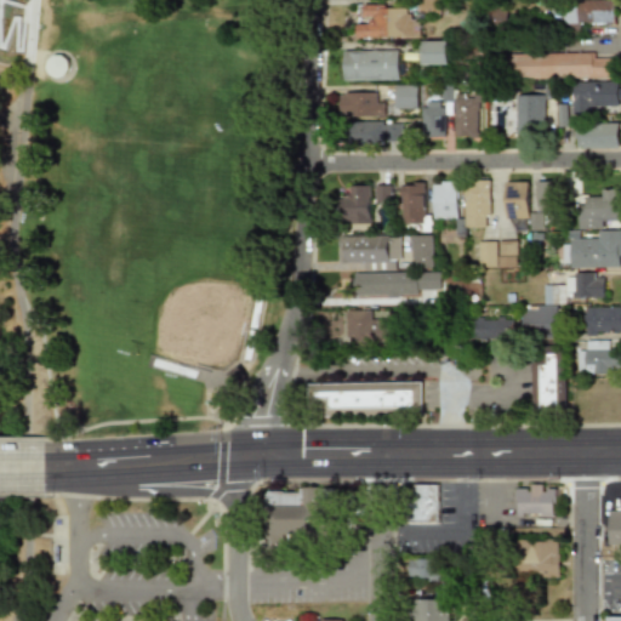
[(611,0),(575,0),(575,11),(560,10),(559,24),(611,27),(611,0)]
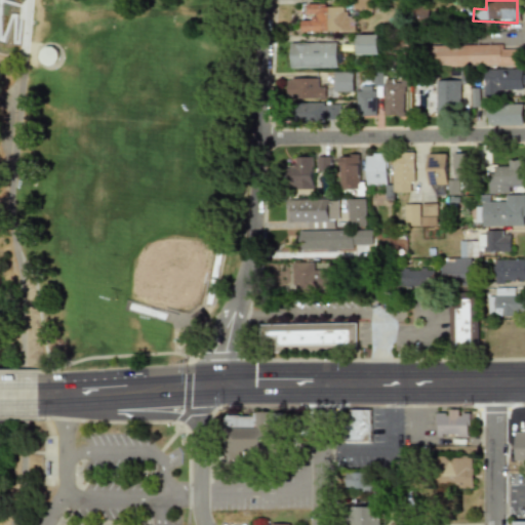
[(299,21),(299,32),(352,32),(352,17),(342,17),(342,5),(307,5),(307,21),(299,21)]
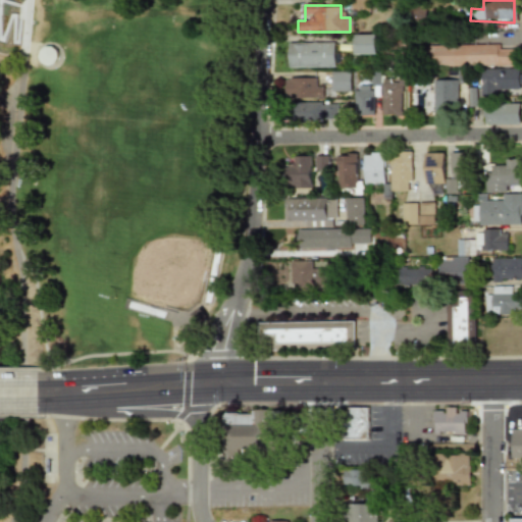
[(351,54),(374,54),(374,35),(351,35),(351,54)]
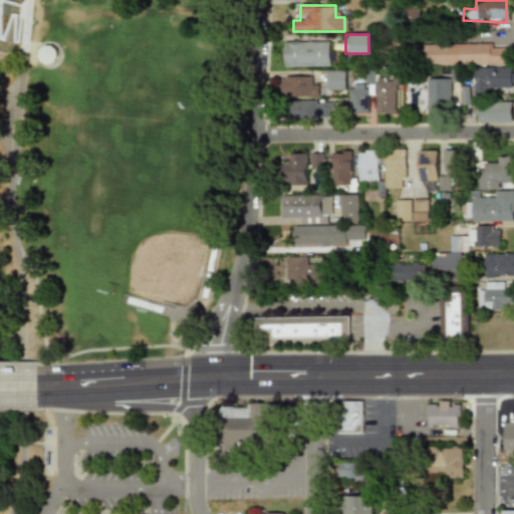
[(327,41),(282,42),(283,67),(328,66),(327,41)]
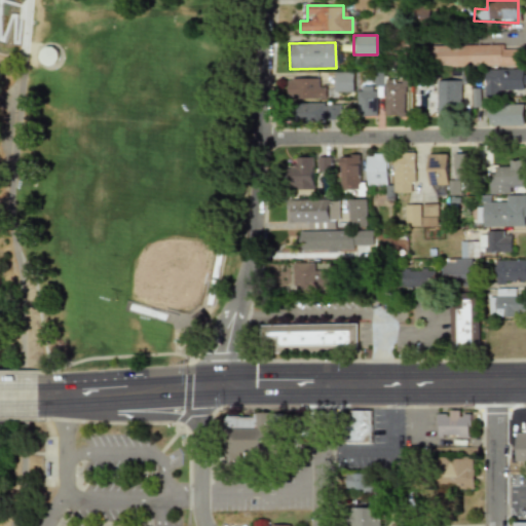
[(55,48),(60,53),(61,60),(58,66),(50,68),(44,65),(41,60),(43,52),(48,48),(55,48)]
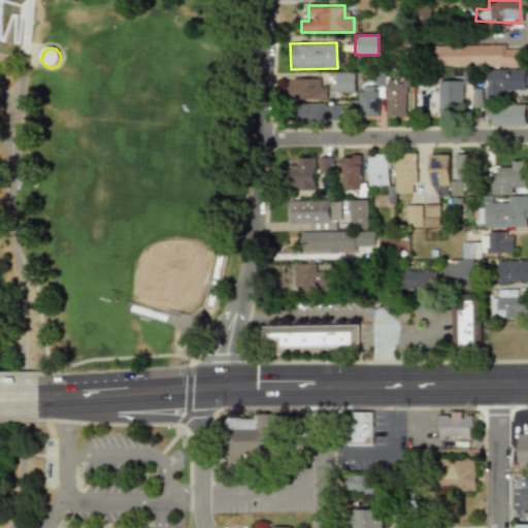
[(485,69),(485,96),(501,96),(501,90),(526,91),(527,70),(485,69)]
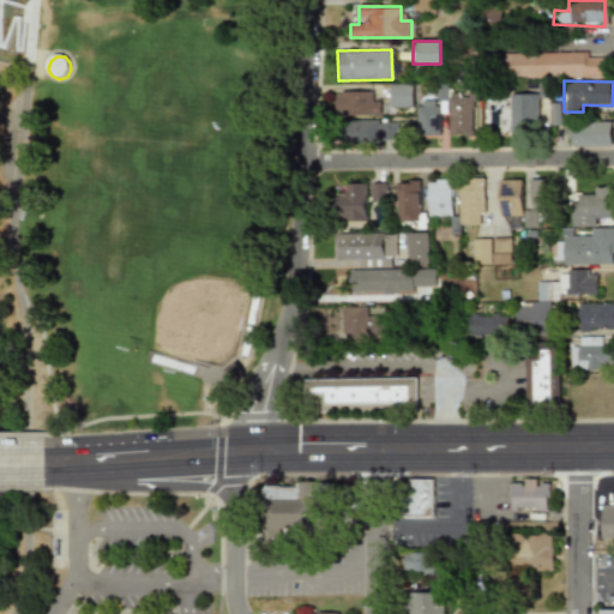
[(389,107),(410,107),(410,84),(389,84),(389,107)]
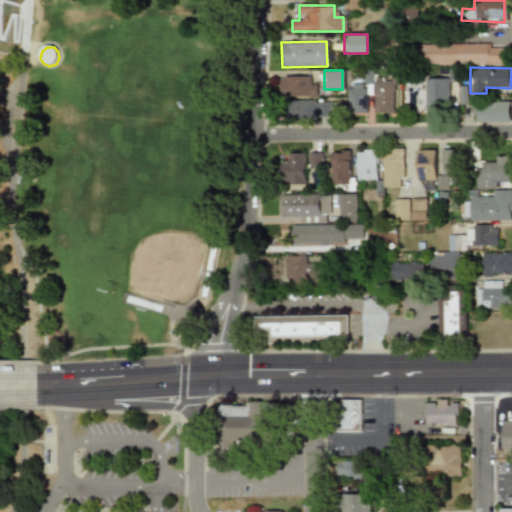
[(372,113),(393,113),(393,71),(388,71),(388,82),(372,82),(372,113)]
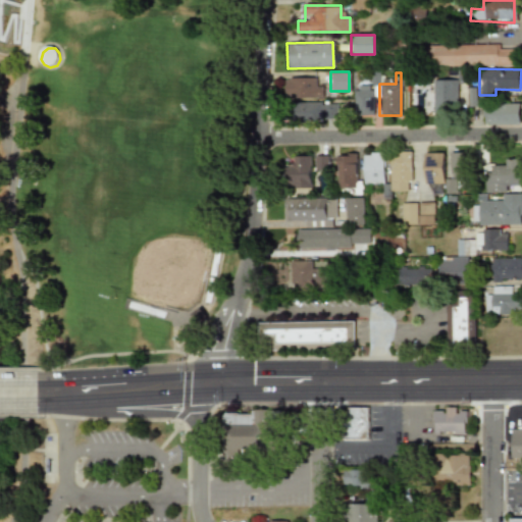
[(322,98),(322,87),(315,87),(315,77),(283,79),(284,98),(322,98)]
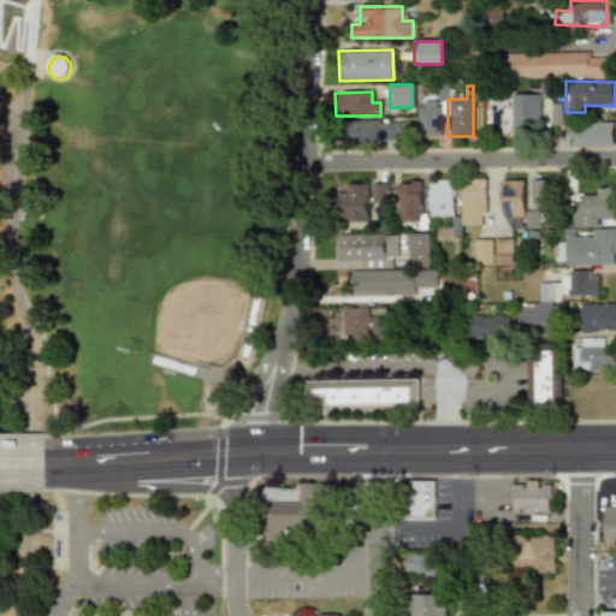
[(508,95),(509,135),(538,134),(535,94),(508,95)]
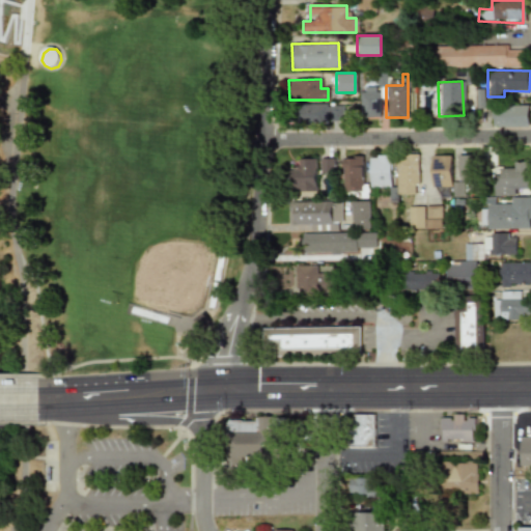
[(378,116),(376,86),(359,86),(360,116),(378,116)]
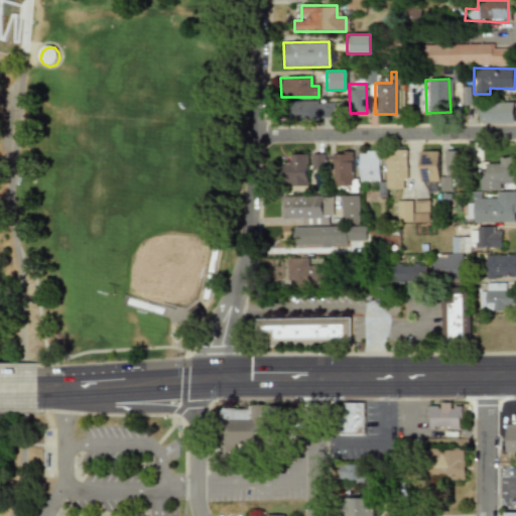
[(288,103),(289,120),(332,118),(332,101),(288,103)]
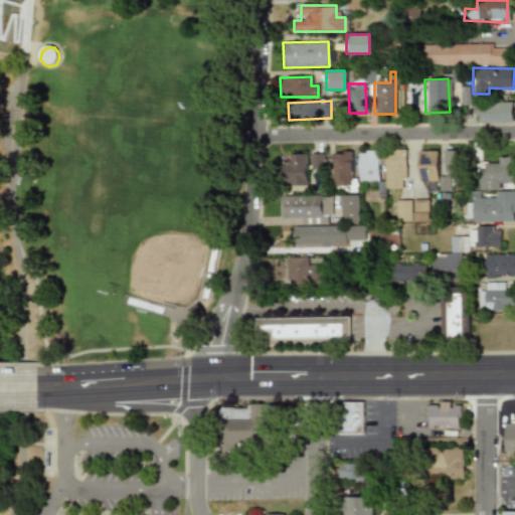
[(477,123),(512,122),(511,102),(476,104),(477,123)]
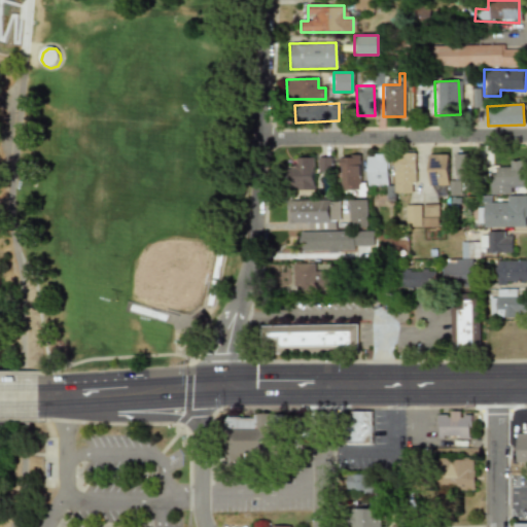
[(393,195),(415,195),(415,151),(393,151),(393,195)]
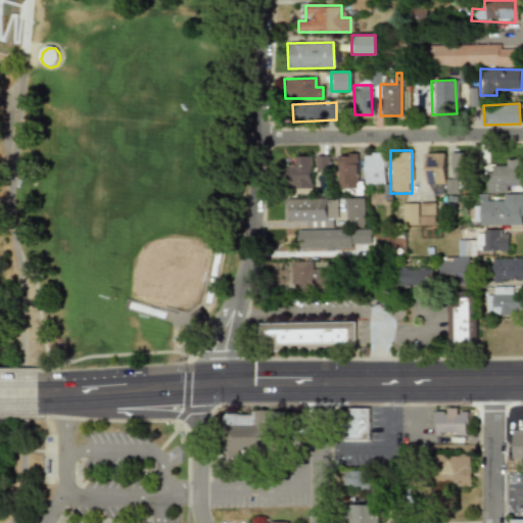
[(443,152),(424,152),(424,193),(443,193),(443,152)]
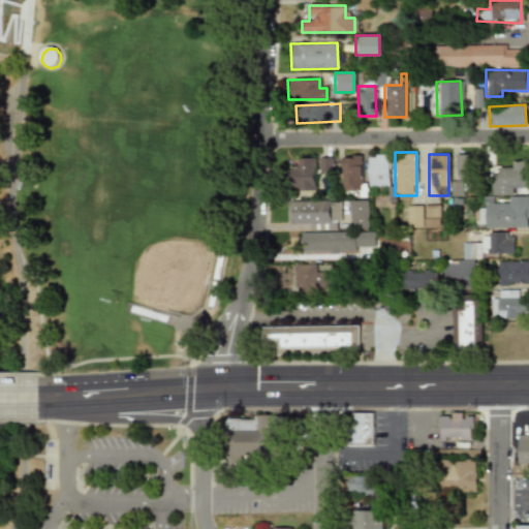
[(457,155),(457,178),(469,178),(469,155),(457,155)]
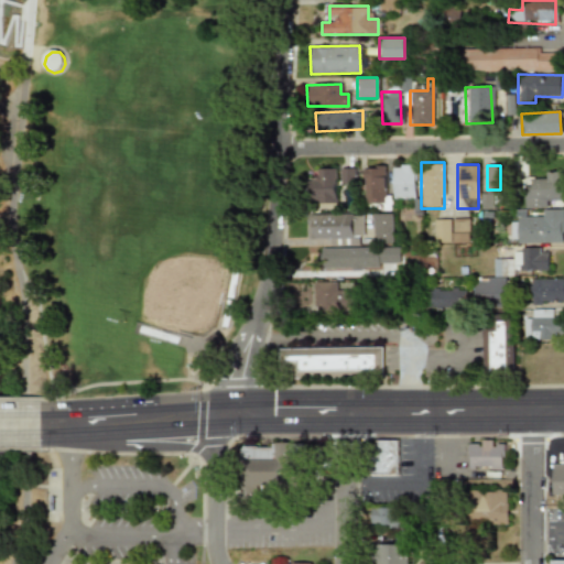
[(392,166),(392,198),(414,198),(414,166),(392,166)]
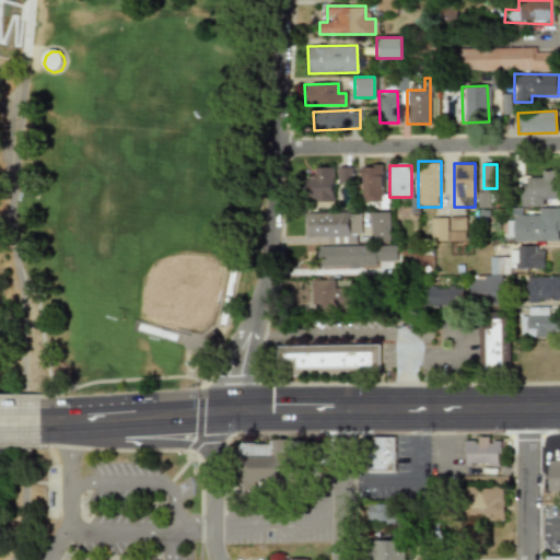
[(352,166),(337,166),(337,184),(352,184),(352,166)]
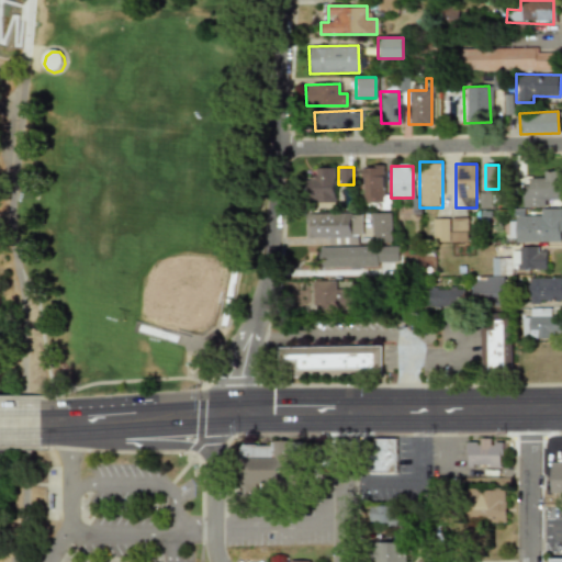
[(362,203),(382,203),(383,167),(362,167),(362,203)]
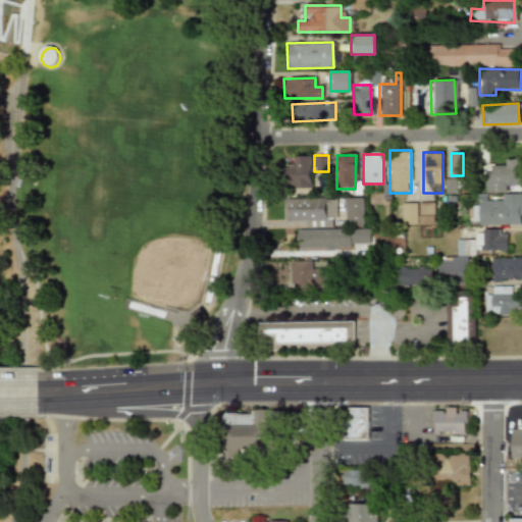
[(286,156),(286,189),(311,189),(311,156),(286,156)]
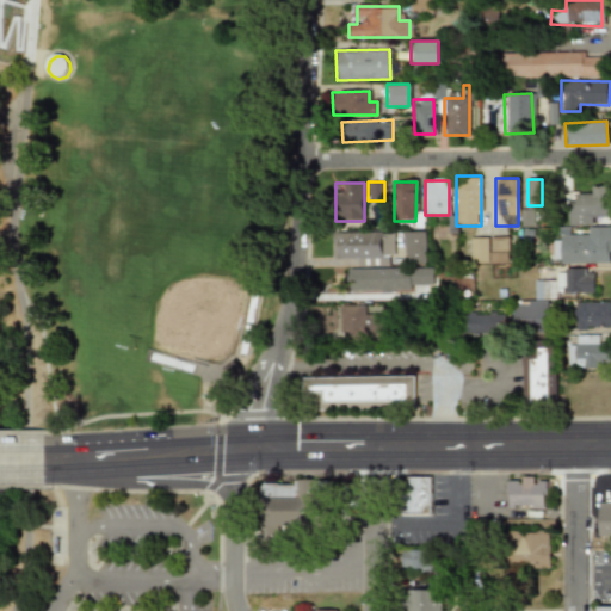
[(568,226),(591,227),(591,217),(604,217),(605,186),(590,186),(590,195),(568,193),(568,226)]
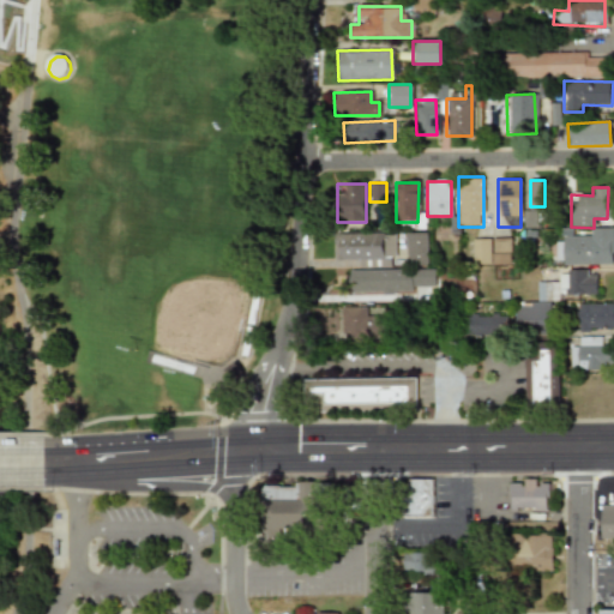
[(534,228),(534,214),(524,214),(524,228),(534,228)]
